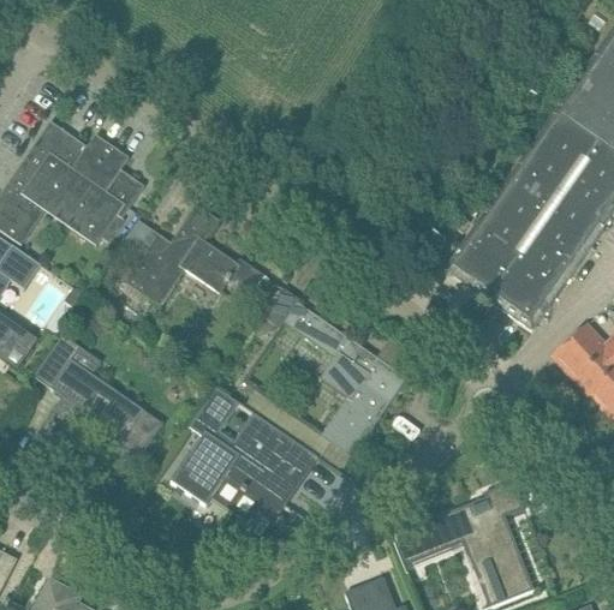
[(532,328),(613,209),(613,24),(446,267),(532,328)]
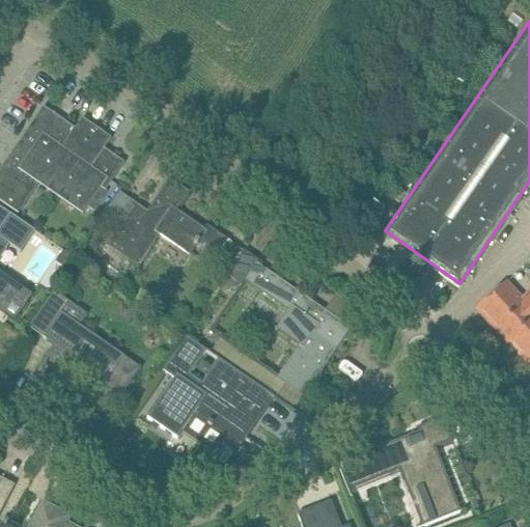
[(0,197),(19,211),(38,181),(83,211),(102,184),(106,187),(124,160),(105,145),(111,135),(83,115),(76,126),(44,104),(1,168),(3,169),(0,173),(0,197)]
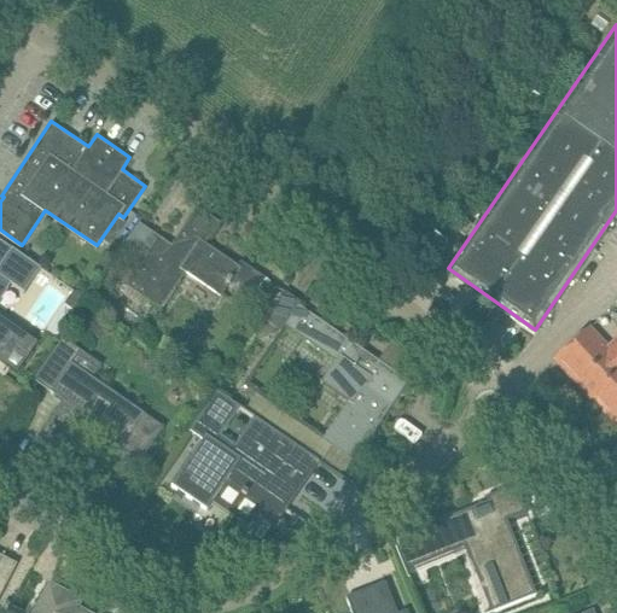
[(128,284),(123,290),(140,301),(145,295),(161,307),(187,269),(222,293),(233,276),(255,292),(266,275),(266,274),(242,258),(238,263),(228,257),(228,258),(205,243),(220,221),(198,204),(184,225),(170,243),(164,252),(152,244),(146,252),(126,281),(128,284)]
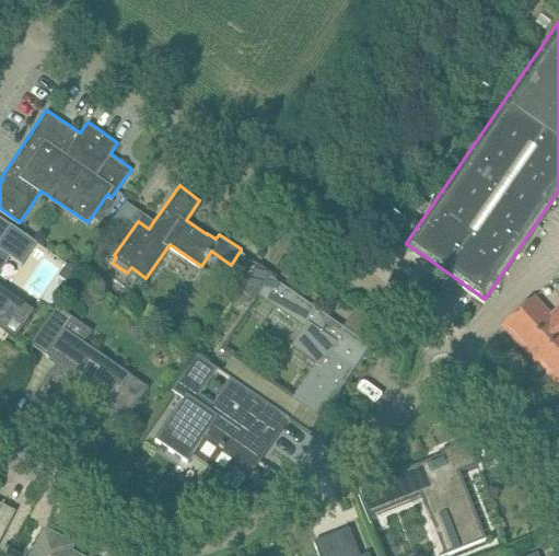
[(20,299),(0,285),(0,268),(10,254),(22,263),(37,240),(11,222),(0,238),(0,323),(2,324),(20,299)]
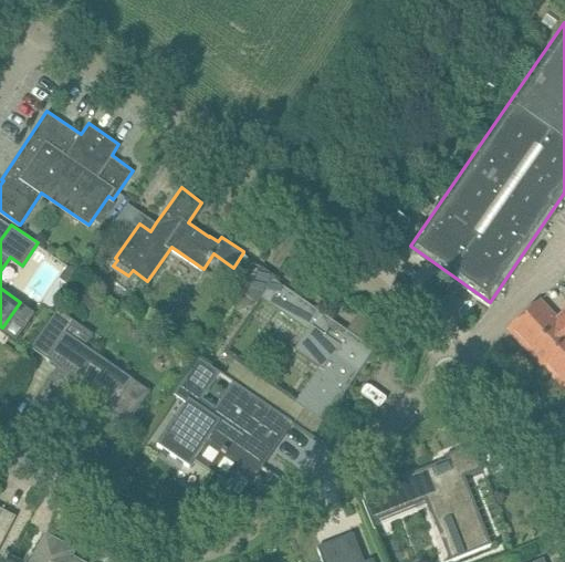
[(60,276),(43,301),(52,306),(69,281),(60,276)]
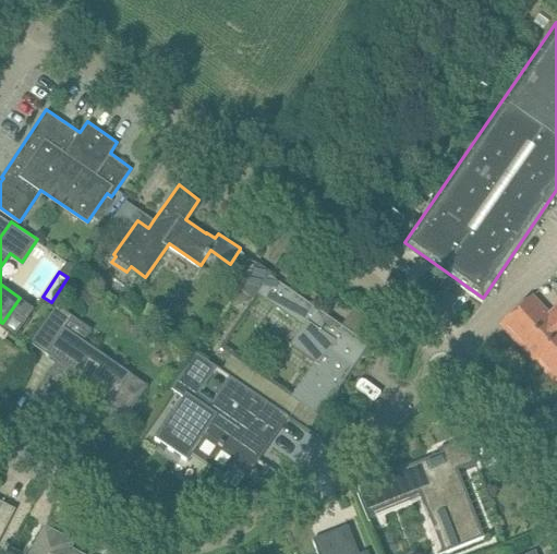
[(270,274),(258,291),(305,324),(292,342),(315,359),(290,394),(316,411),(319,413),(344,377),(329,366),(339,352),(355,363),(370,342),(368,341),(341,323),(270,274)]
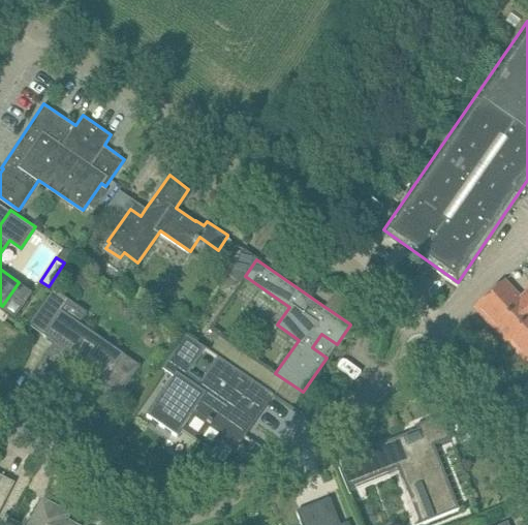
[(527,287),(521,296),(504,278),(475,306),(506,340),(523,325),(514,313),(527,301),(527,287)]
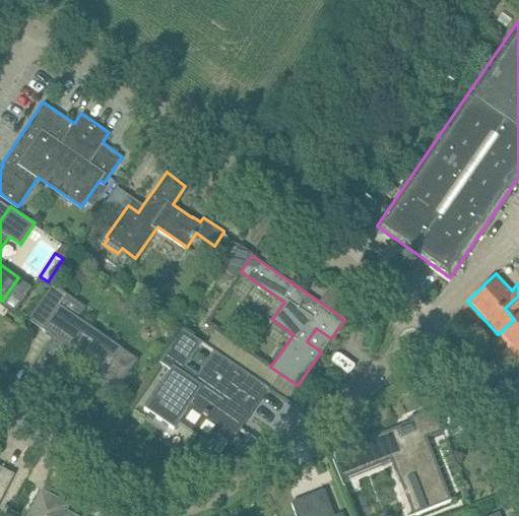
[(122,381),(133,365),(138,358),(78,315),(85,304),(68,292),(44,327),(46,329),(47,328),(55,333),(26,374),(50,391),(79,349),(98,362),(96,364),(122,381)]
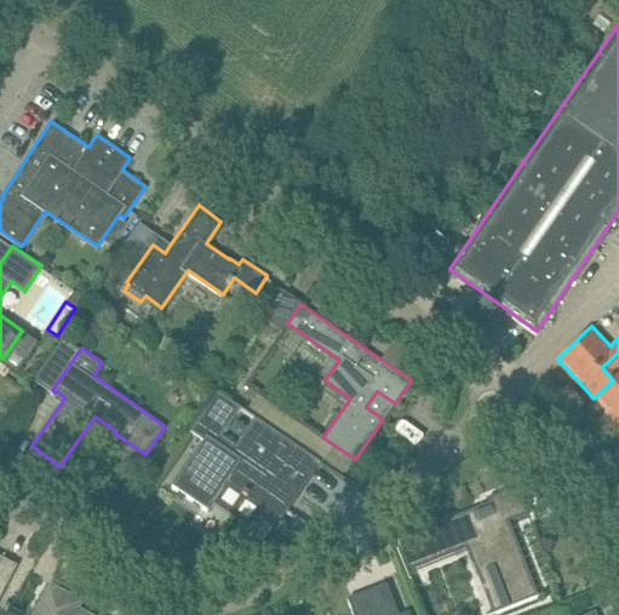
[(613,380),(594,398),(618,424),(618,352),(602,367),(613,380)]
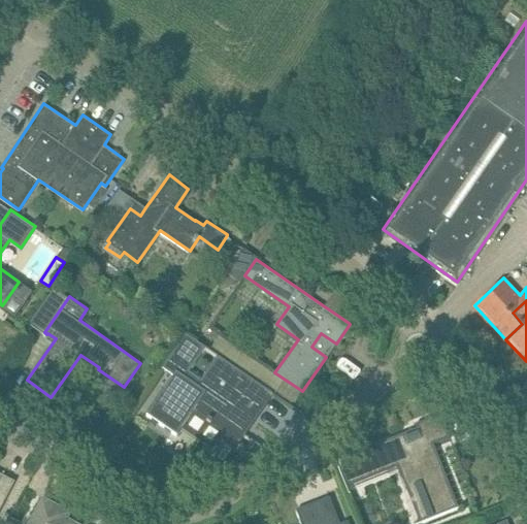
[(150,407),(147,412),(151,415),(175,431),(176,432),(179,429),(193,408),(225,430),(237,438),(239,434),(262,401),(270,391),(273,393),(274,392),(259,382),(218,354),(201,379),(188,370),(205,345),(186,331),(162,365),(167,368),(173,373),(150,407)]
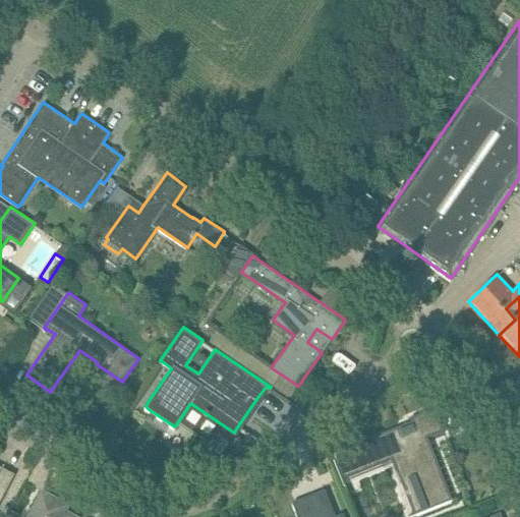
[(426,437),(444,429),(436,407),(410,416),(412,420),(334,451),(346,482),(348,482),(345,476),(394,457),(414,510),(408,512),(409,514),(453,497),(430,442),(428,443),(426,437)]
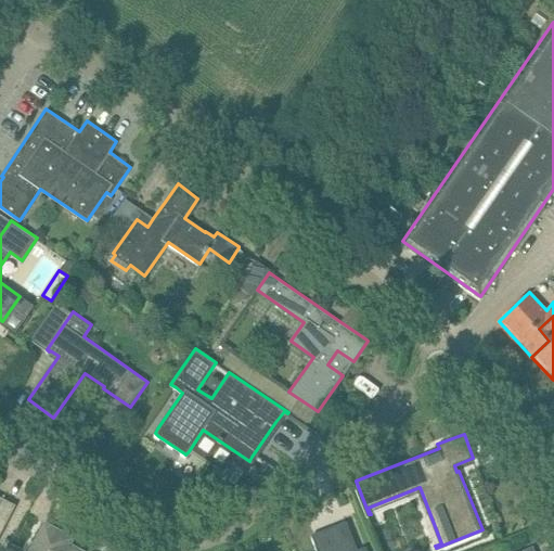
[(0,533),(15,504),(0,496),(0,533)]
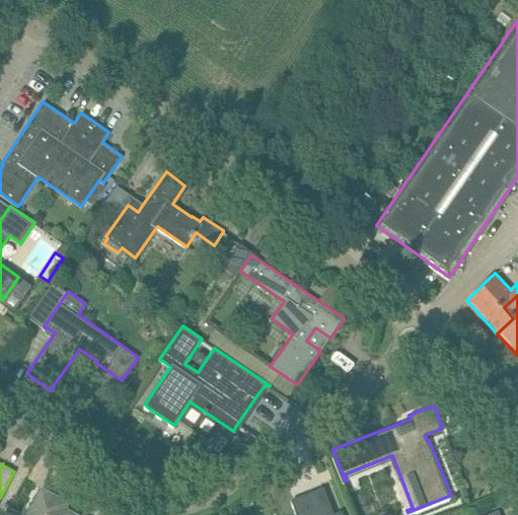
[(335,514),(323,487),(291,499),(297,514),(335,514)]
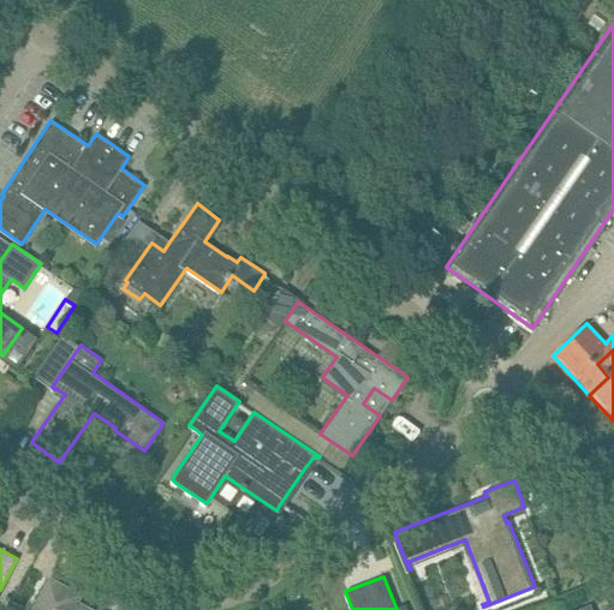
[(43,609),(31,609),(96,609),(79,600),(83,593),(60,581),(43,609)]
